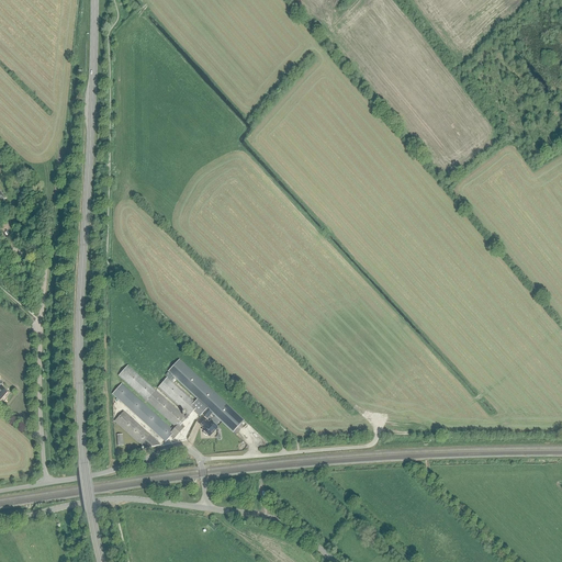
[(15,245),(9,236),(3,240),(10,248),(15,245)]
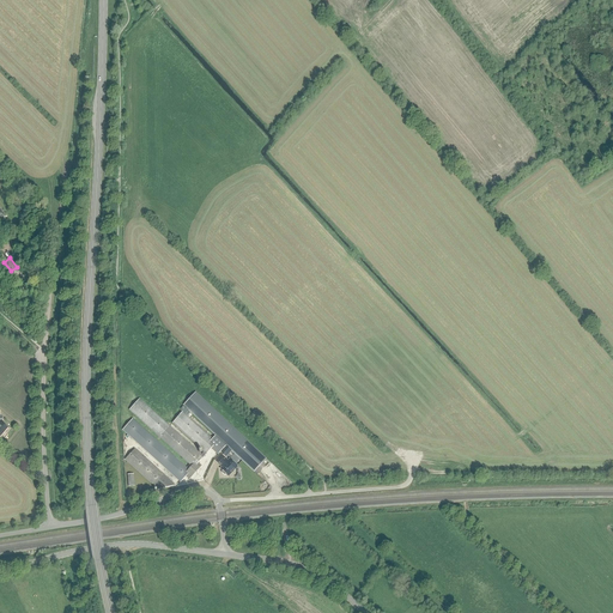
[(132,419),(122,430),(178,480),(180,483),(186,477),(188,480),(200,467),(198,465),(212,448),(216,453),(218,450),(225,455),(230,449),(254,472),(266,459),(195,393),(183,406),(216,436),(212,439),(182,412),(171,424),(201,450),(204,453),(201,455),(199,454),(165,423),(164,422),(140,399),(137,402),(131,410),(156,434),(159,437),(190,463),(186,468),(156,441),(152,437),(132,419)]
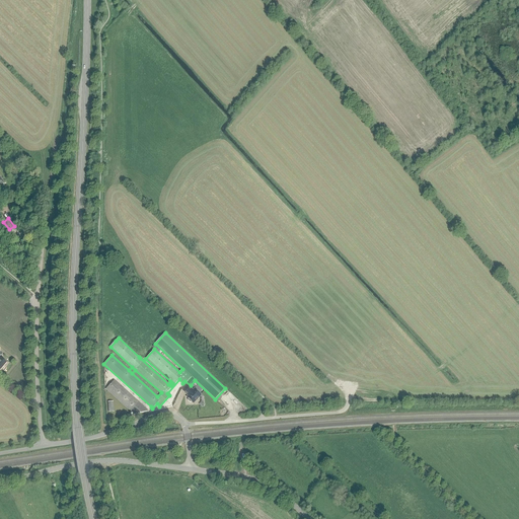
[(162,351),(155,344),(152,347),(159,353),(162,351)]
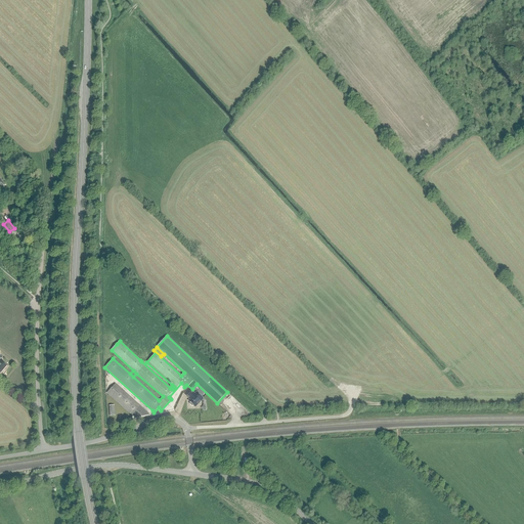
[(131,416),(139,406),(115,384),(106,393),(131,416)]
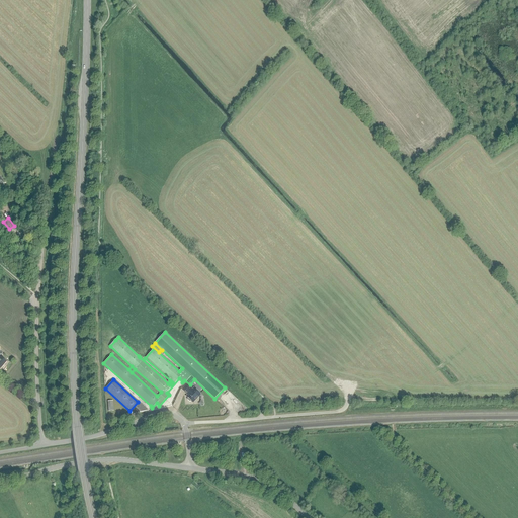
[(187,399),(187,400),(189,402),(190,402),(190,401),(192,403),(197,398),(197,397),(199,394),(193,387),(192,390),(186,384),(181,390),(187,395),(186,397),(187,398),(187,399)]
